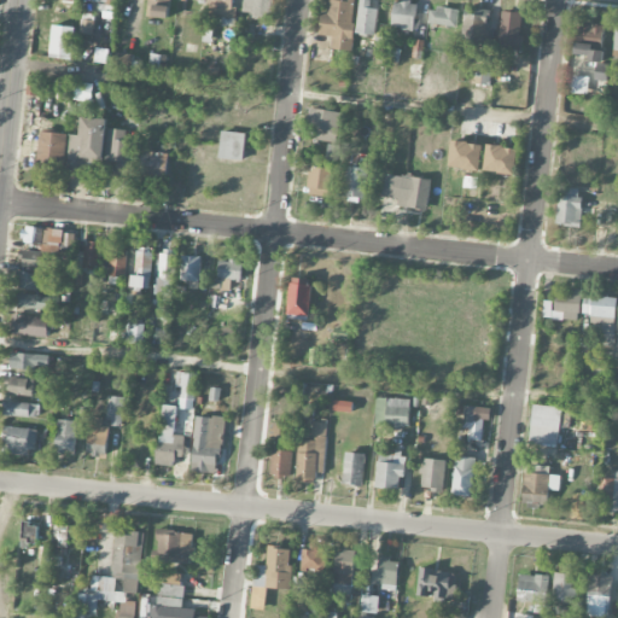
[(147,0),(146,16),(167,19),(170,0),(147,0)]
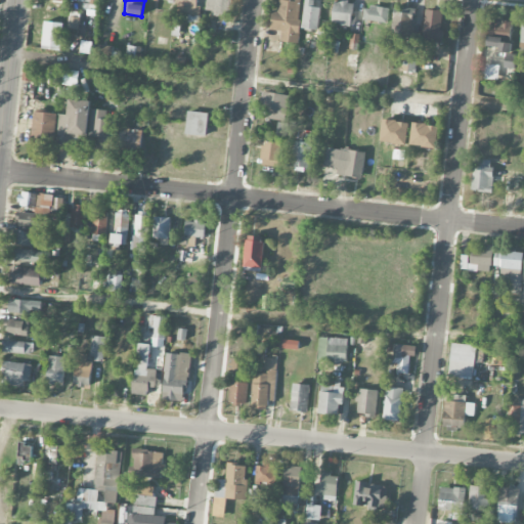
[(177,0),(176,14),(197,15),(197,0),(177,0)]
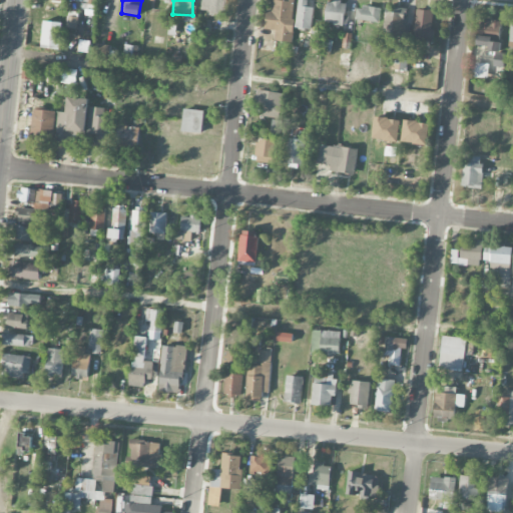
[(201,0),(201,12),(224,14),(225,0),(201,0)]
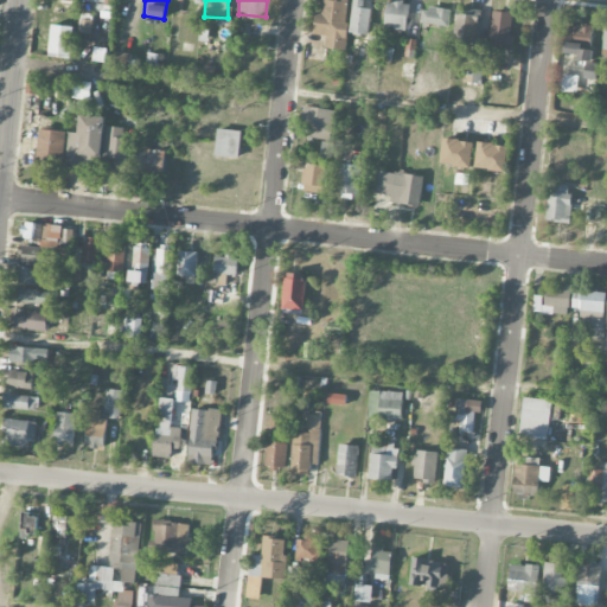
[(325,48),(344,50),(349,0),(323,0),(321,13),(317,12),(314,34),(326,36),(325,48)]
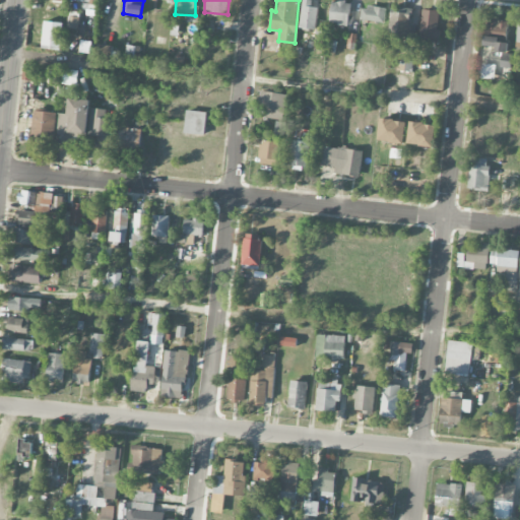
[(311,0),(301,0),(301,28),(317,29),(317,7),(312,7),(311,0)]
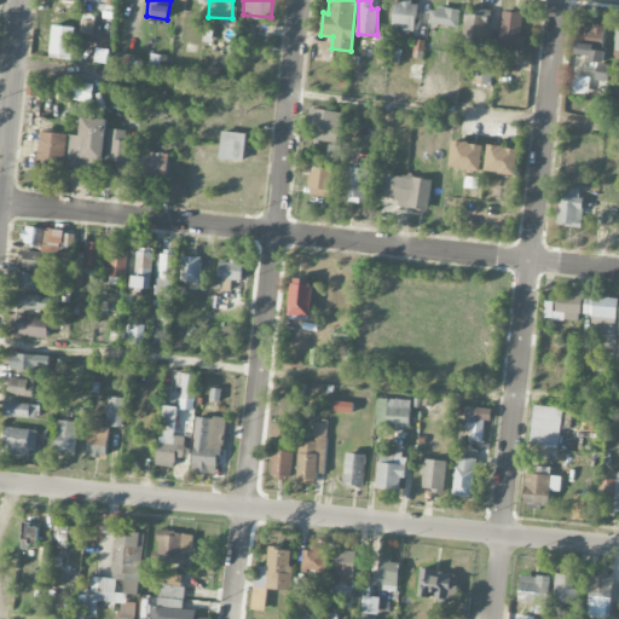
[(394,0),(394,29),(416,30),(416,0),(394,0)]
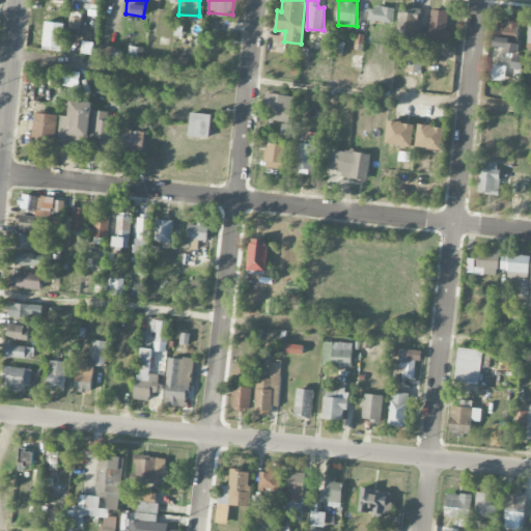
[(394,8),(369,6),(368,21),(392,23),(394,8)]
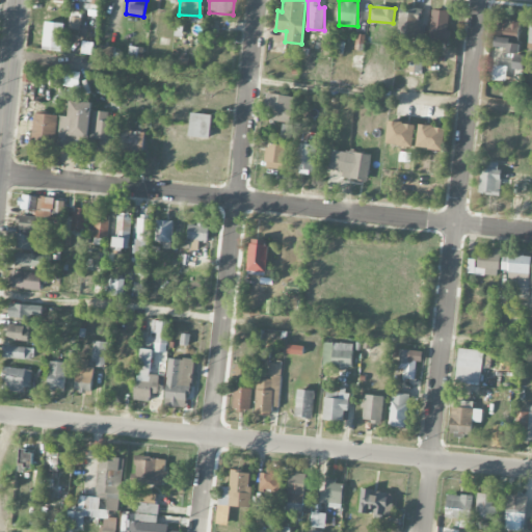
[(399,37),(419,37),(420,8),(400,7),(399,37)]
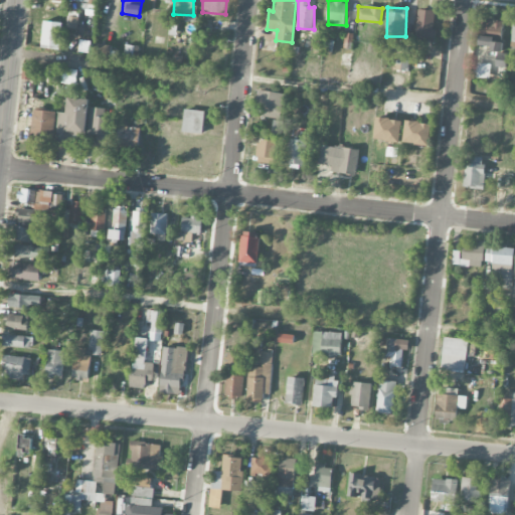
[(416,41),(435,41),(436,10),(417,9),(416,41)]
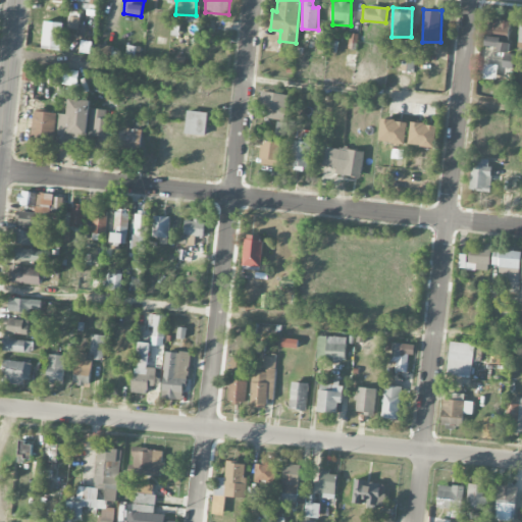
[(68,28),(77,29),(77,17),(68,17),(68,28)]
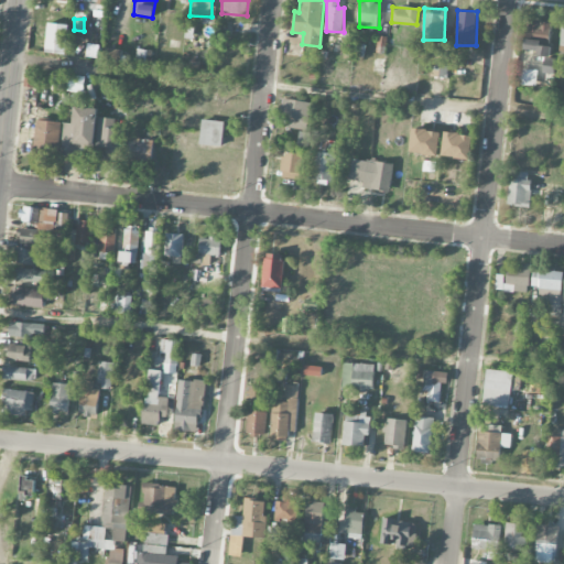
[(551,21),(528,20),(528,38),(550,39),(551,21)]
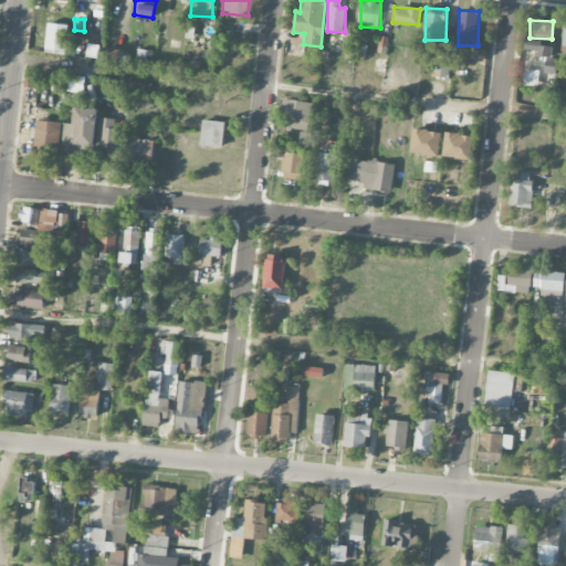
[(67,53),(69,24),(48,23),(46,52),(67,53)]
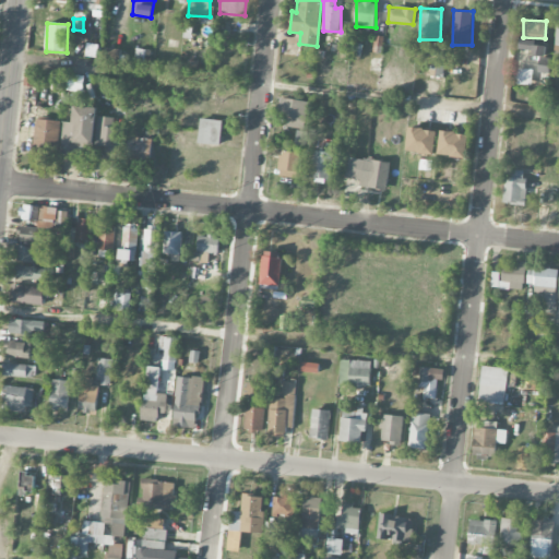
[(546,43),(521,40),(520,49),(532,50),(532,55),(546,56),(546,43)]
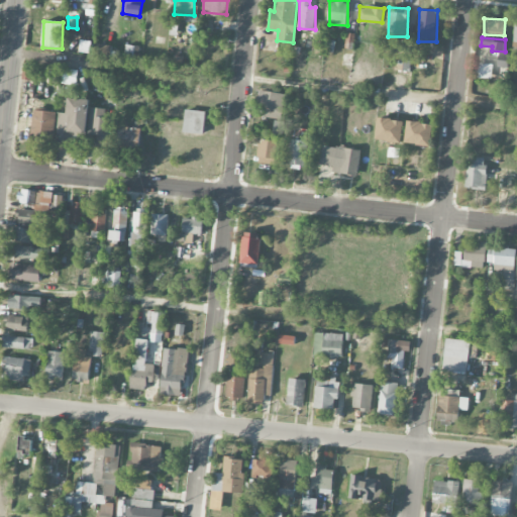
[(398,70),(409,72),(412,48),(401,47),(398,70)]
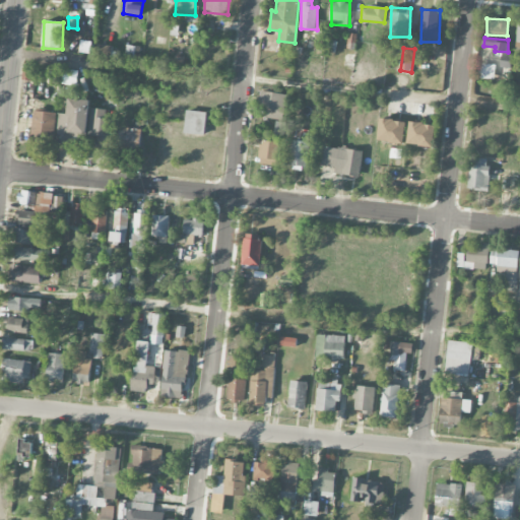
[(498,67),(511,68),(513,54),(499,52),(498,67)]
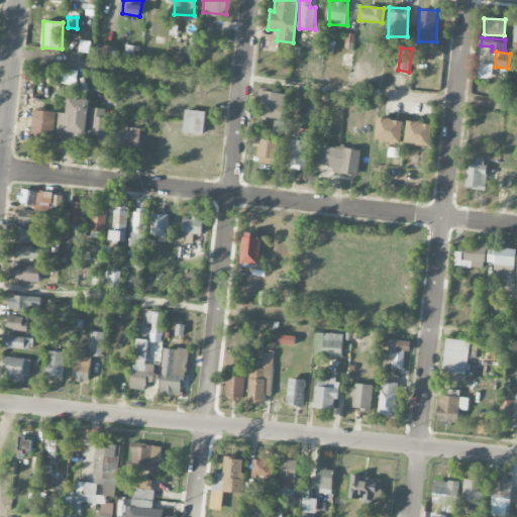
[(475,78),(492,79),(493,64),(476,64),(475,78)]
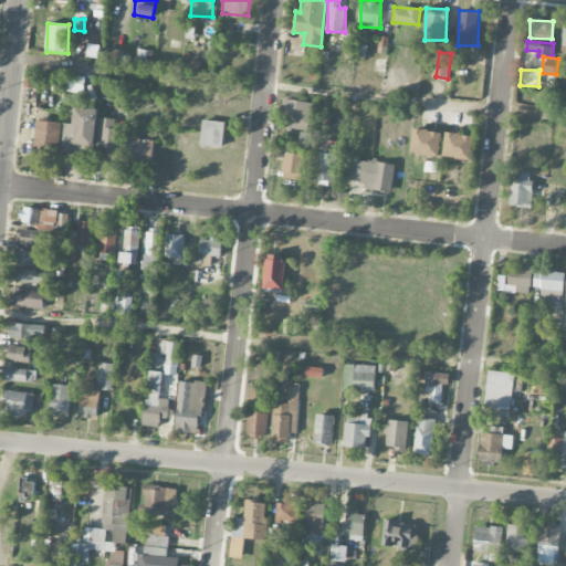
[(23,87),(33,88),(34,75),(24,74),(23,87)]
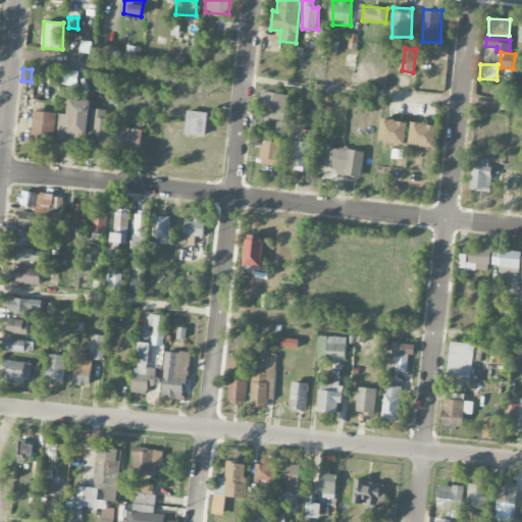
[(80,71),(63,69),(61,84),(76,86),(80,71)]
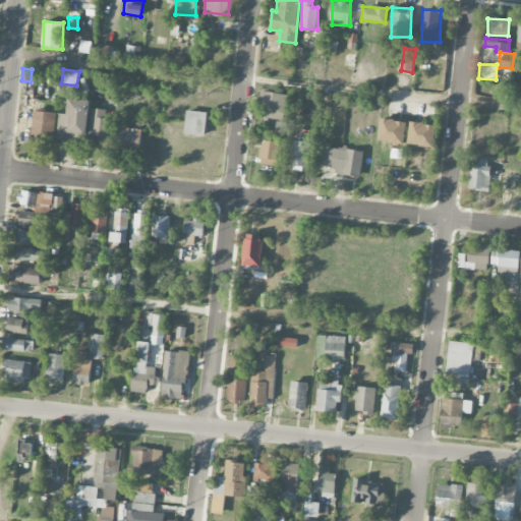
[(267,107),(265,117),(282,120),(287,95),(263,91),(259,105),(267,107)]
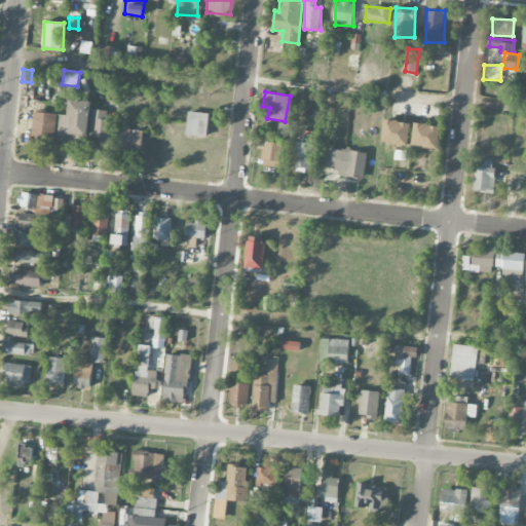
[(90,102),(70,100),(68,115),(59,115),(57,145),(71,146),(72,141),(87,143),(90,102)]
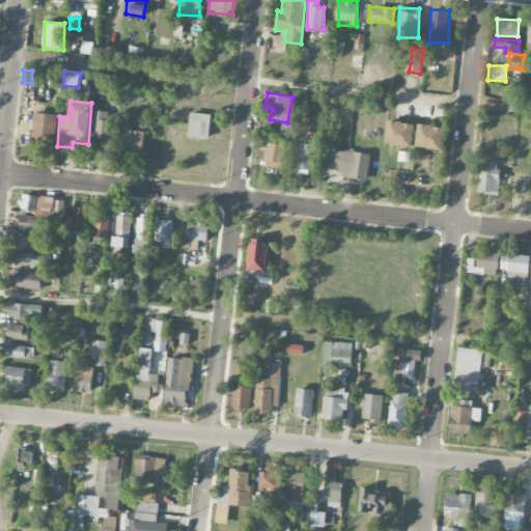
[(114,112),(91,111),(90,138),(99,139),(99,149),(112,150),(114,112)]
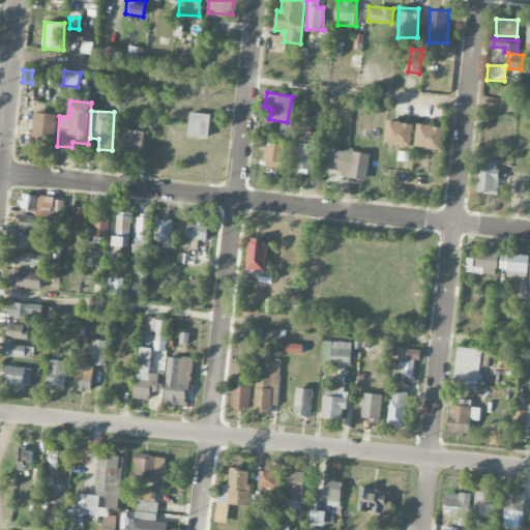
[(32,143),(55,144),(57,114),(33,113),(32,143)]
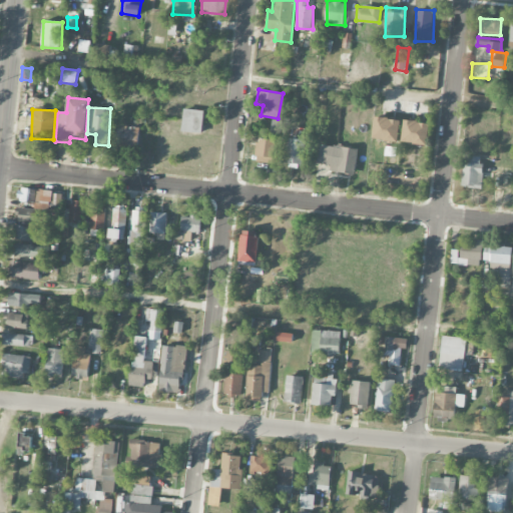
[(204,110),(183,109),(182,131),(202,133),(204,110)]
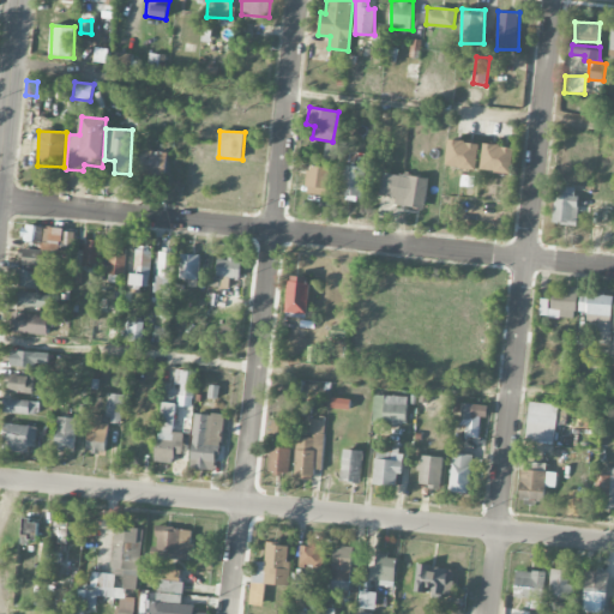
[(477,169),(479,143),(449,142),(447,168),(477,169)]
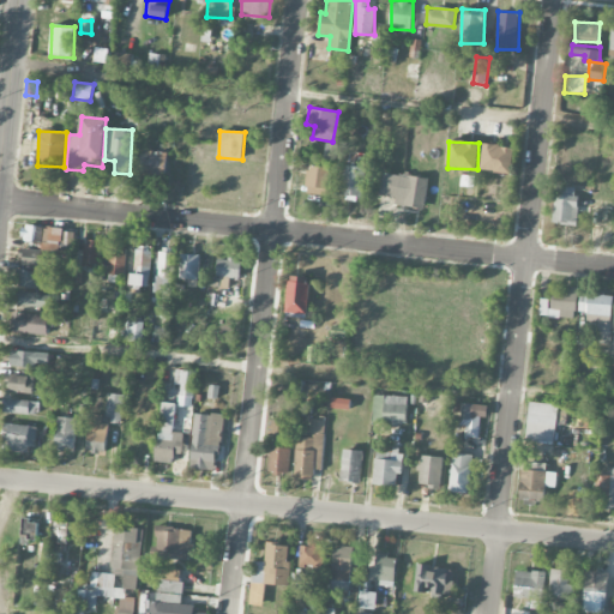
[(512,173),(515,146),(483,145),(482,172),(512,173)]
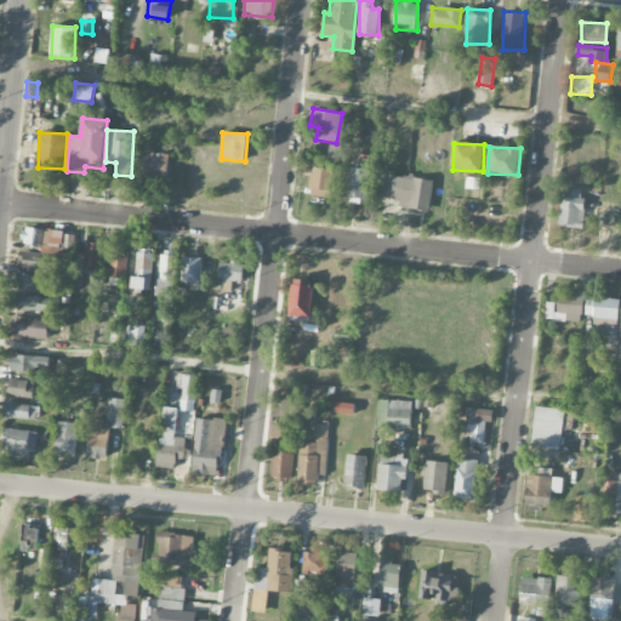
[(167,155),(154,154),(154,152),(142,152),(141,180),(167,181),(167,155)]
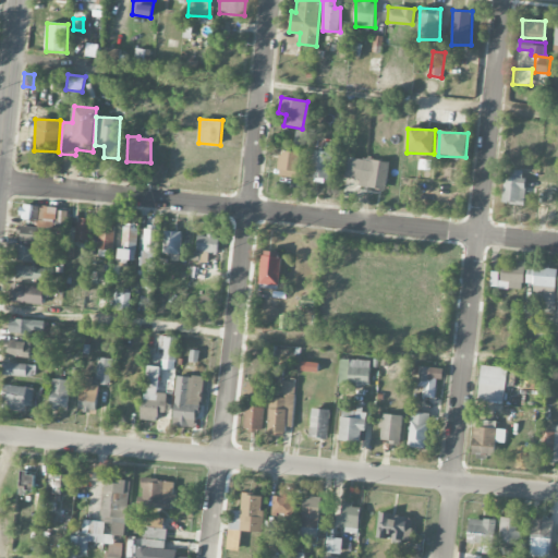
[(277,176),(296,178),(299,152),(280,150),(277,176)]
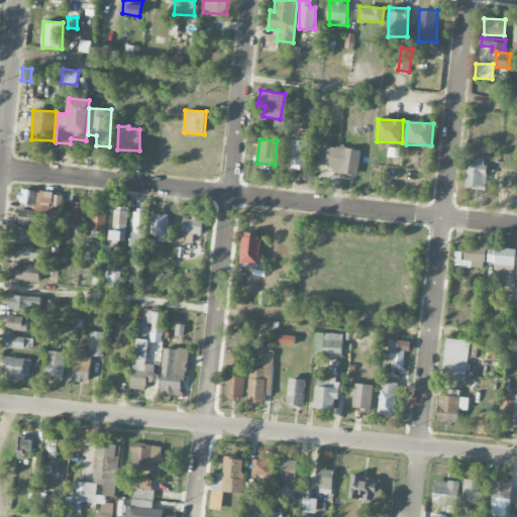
[(289,167),(305,168),(307,141),(291,139),(289,167)]
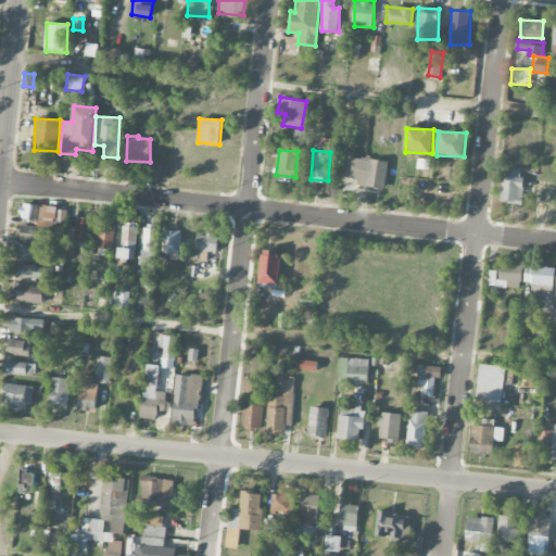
[(345,178),(366,179),(365,188),(386,189),(387,161),(346,159),(345,178)]
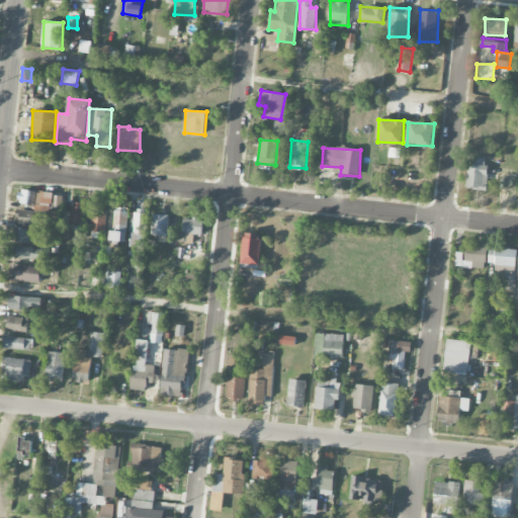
[(466,189),(486,190),(488,159),(468,157),(466,189)]
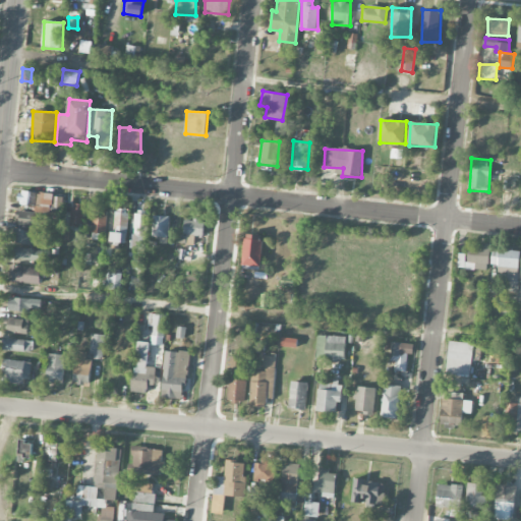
[(20,191),(19,206),(61,210),(62,195),(20,191)]
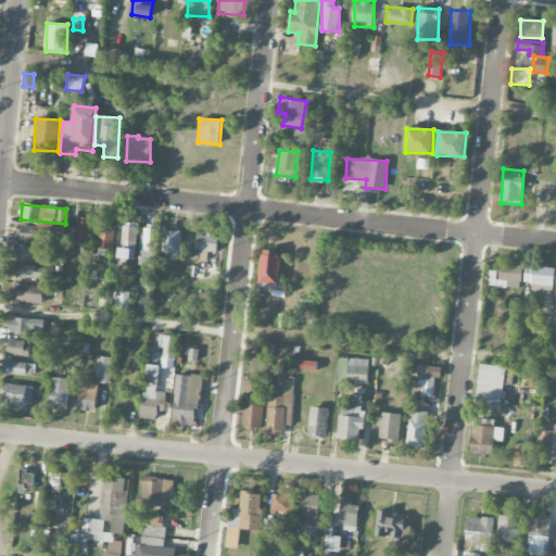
[(88,240),(89,217),(76,217),(76,240),(88,240)]
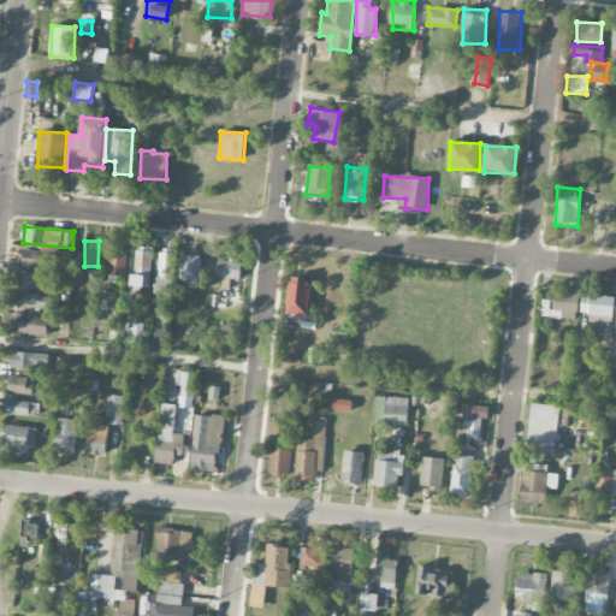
[(110,276),(126,276),(126,249),(110,248),(110,276)]
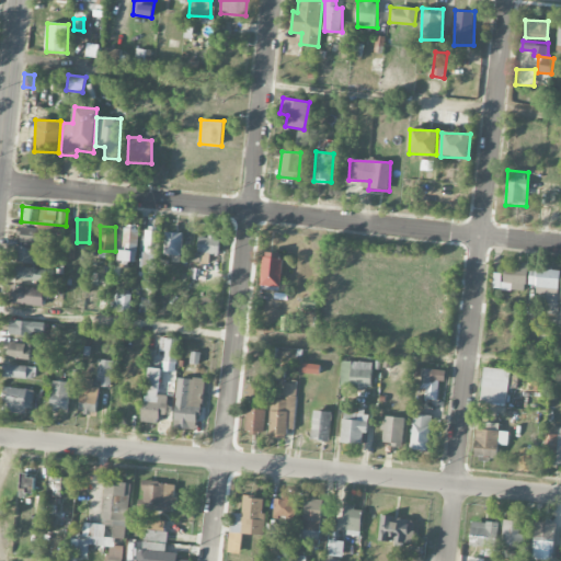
[(46,231),(21,227),(18,241),(44,245),(46,231)]
